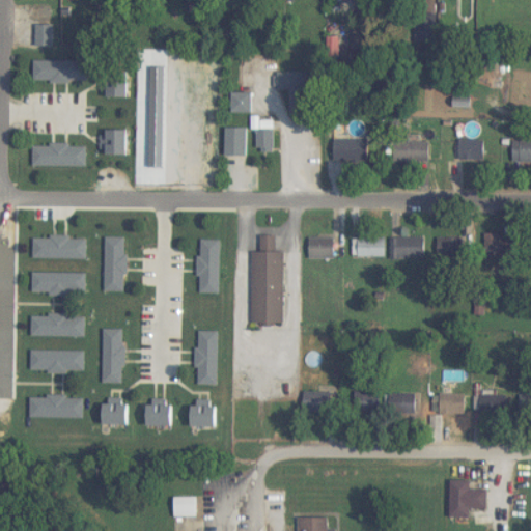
[(88,83),(88,61),(35,61),(35,83),(88,83)]
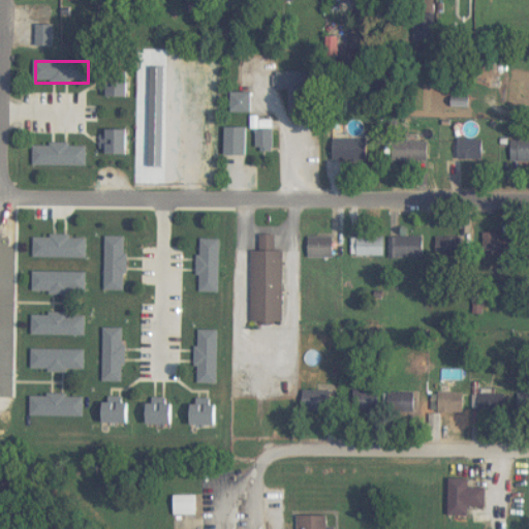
[(109,97),(128,97),(128,73),(109,73),(109,97)]
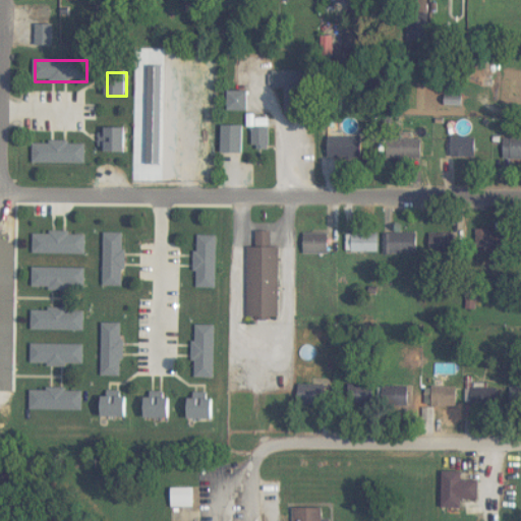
[(285,88),(285,113),(302,113),(302,88),(285,88)]
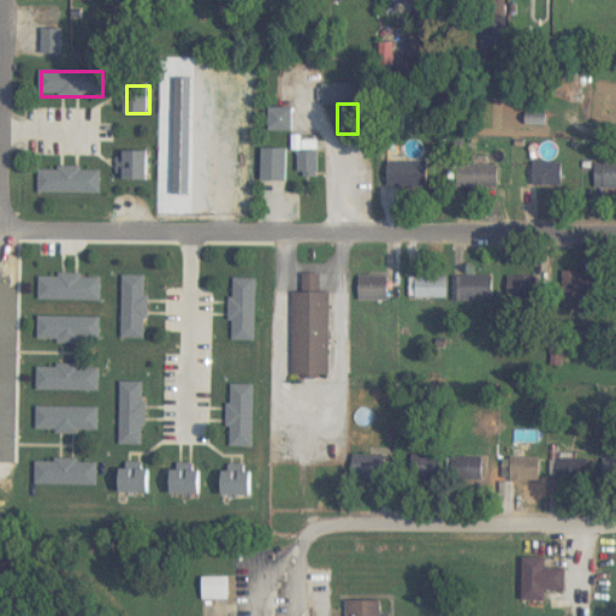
[(272,131),(296,131),(296,108),(272,108),(272,131)]
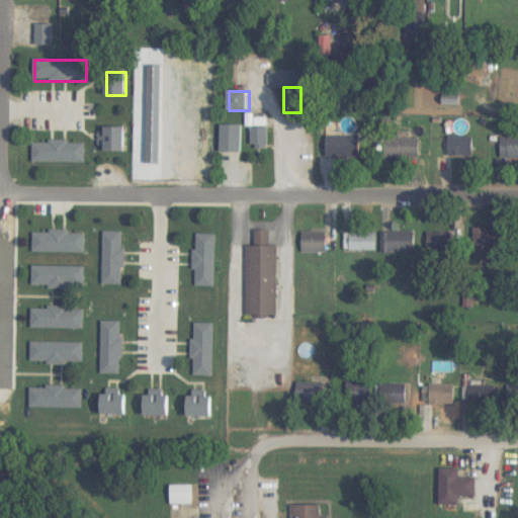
[(222,153),(243,153),(243,125),(222,125),(222,153)]
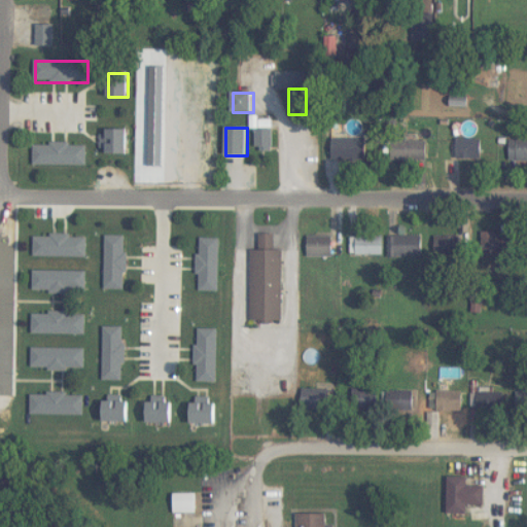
[(129,129),(107,129),(107,154),(129,154),(129,129)]
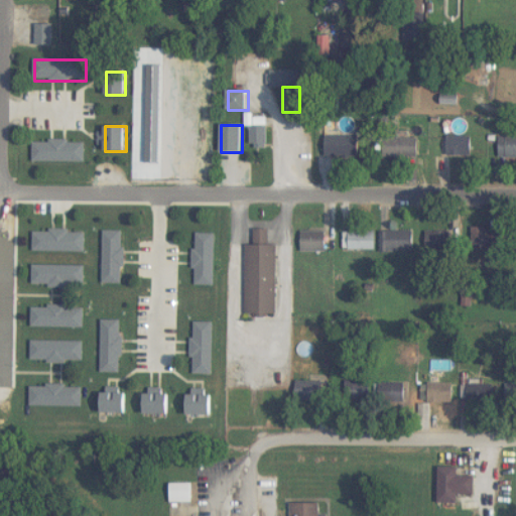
[(250,126),(250,148),(268,148),(268,126),(250,126)]
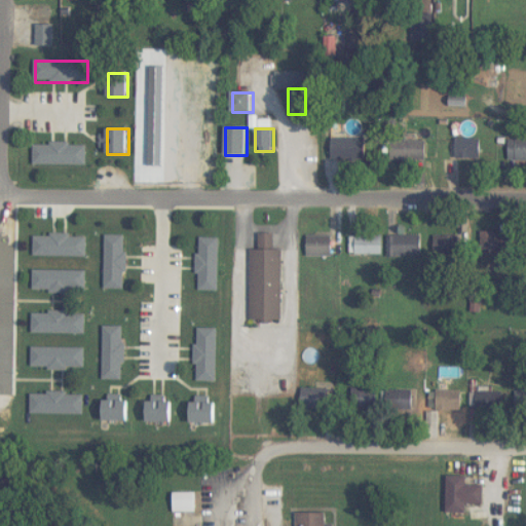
[(368,138),(333,138),(333,160),(368,160),(368,138)]
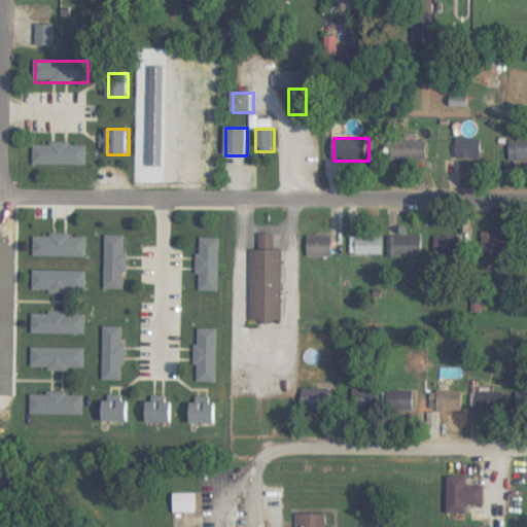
[(482,140),(456,140),(456,162),(482,162),(482,140)]
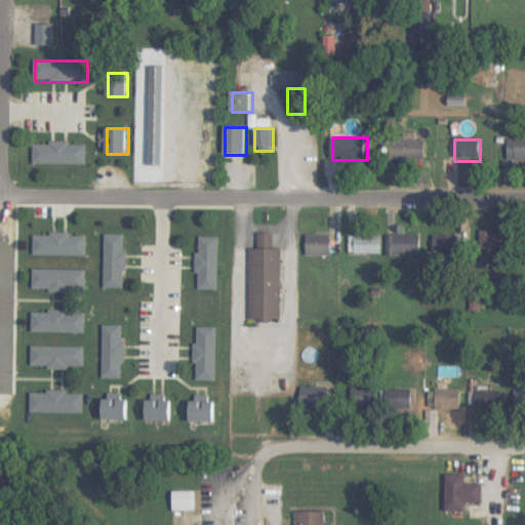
[(87,165),(87,143),(34,143),(34,165),(87,165)]
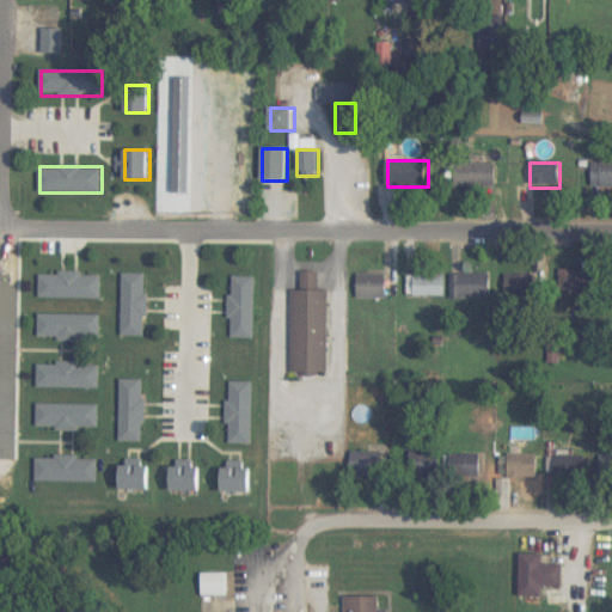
[(499,166),(471,166),(472,191),(499,191),(499,166)]
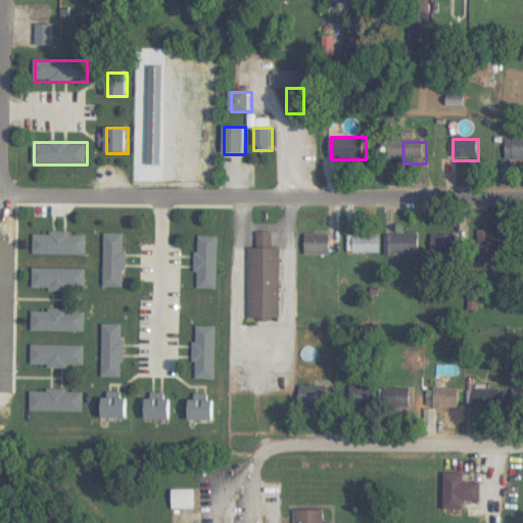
[(281,248),(273,248),(273,233),(258,233),(258,249),(250,248),(249,319),(280,320),(281,248)]
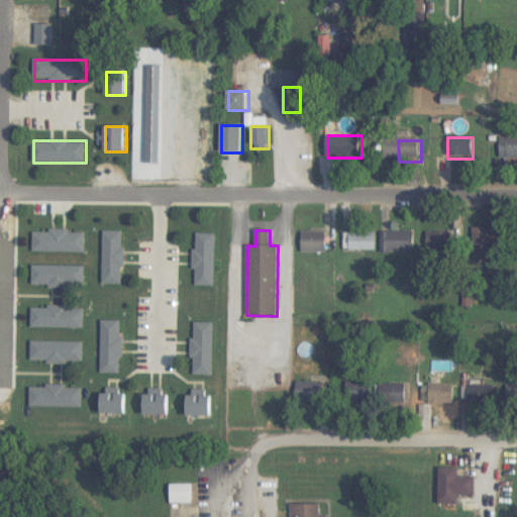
[(415,230),(386,230),(386,253),(415,253),(415,230)]
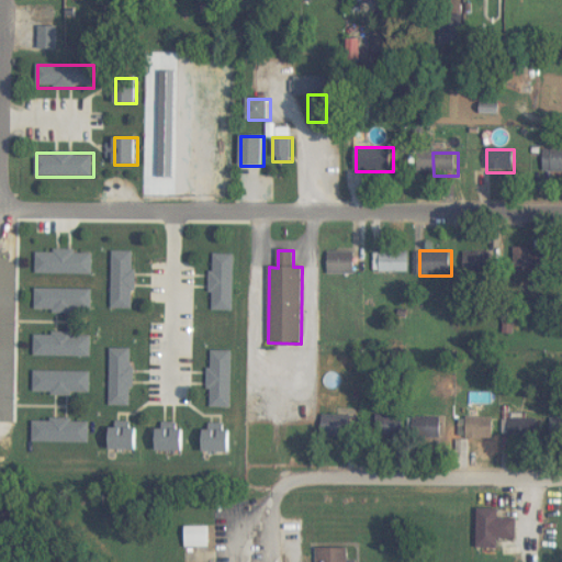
[(93,274),(93,251),(36,251),(36,274),(93,274)]
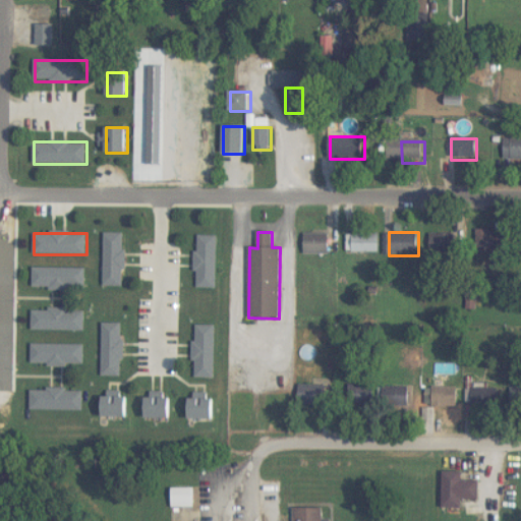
[(380,253),(380,233),(348,233),(348,253),(380,253)]
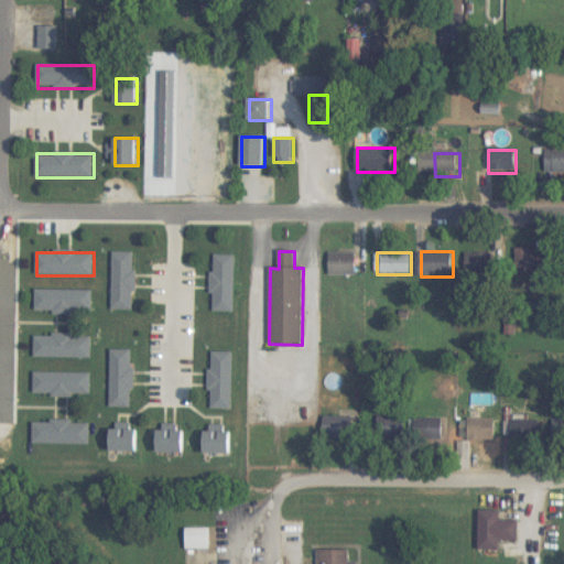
[(466,279),(496,279),(496,252),(466,252),(466,279)]
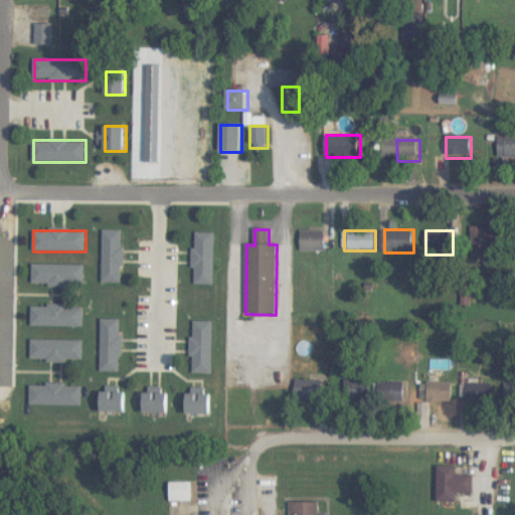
[(103,284),(124,284),(124,231),(103,231),(103,284)]
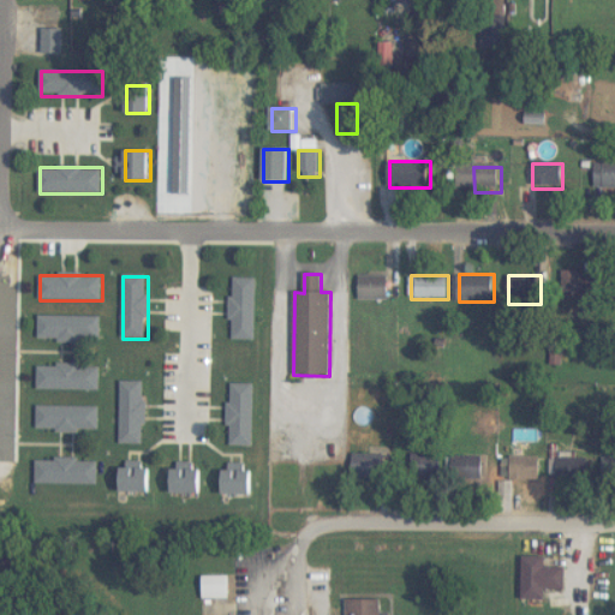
[(389,276),(360,276),(360,300),(389,300),(389,276)]
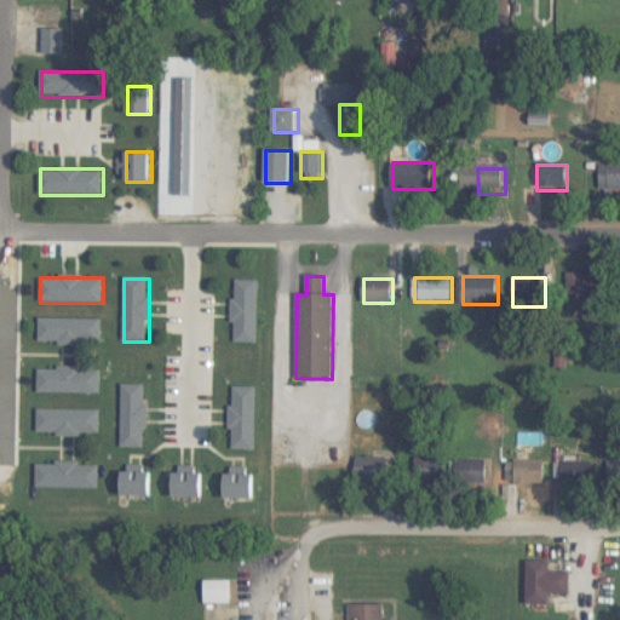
[(259,281),(234,281),(234,343),(259,343),(259,281)]
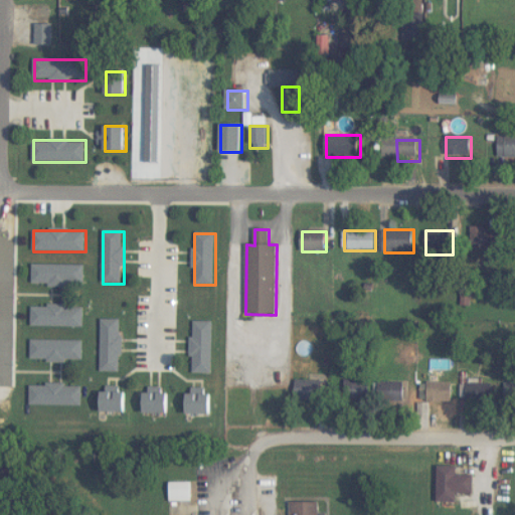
[(84,266),(33,266),(33,286),(84,286),(84,266)]
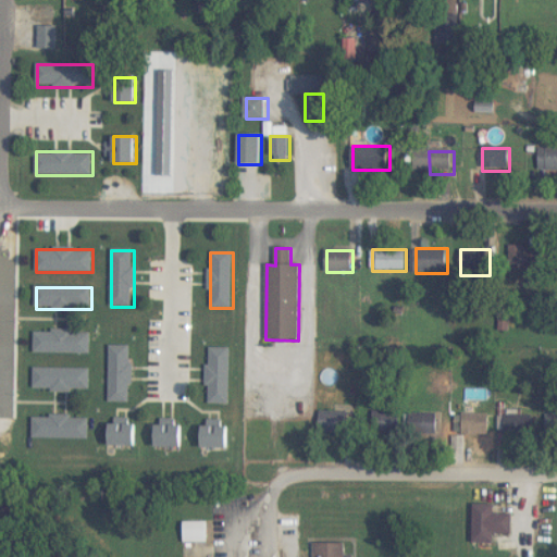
[(90,354),(90,331),(34,331),(34,354),(90,354)]
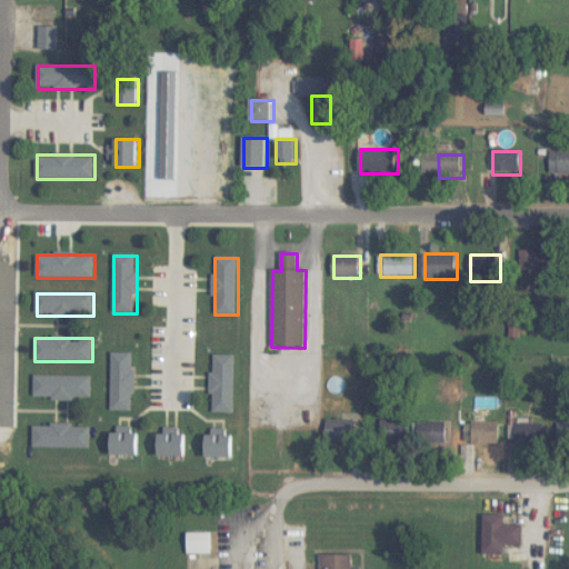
[(135,411),(135,353),(111,353),(111,411),(135,411)]
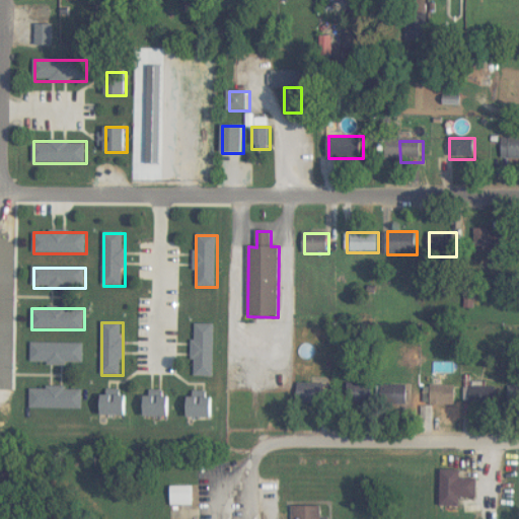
[(195,377),(215,377),(215,324),(195,324),(195,377)]
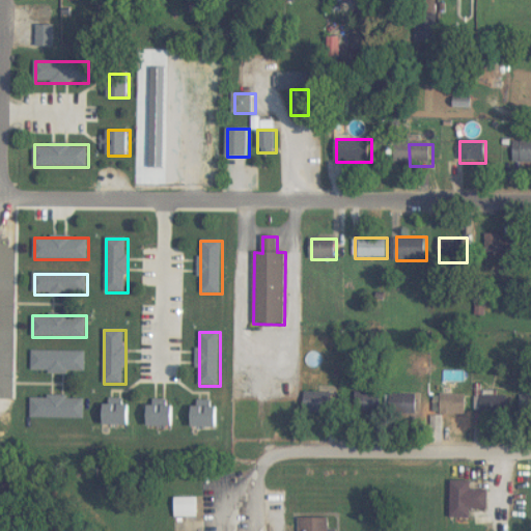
[(86,372),(86,351),(32,351),(32,372),(86,372)]
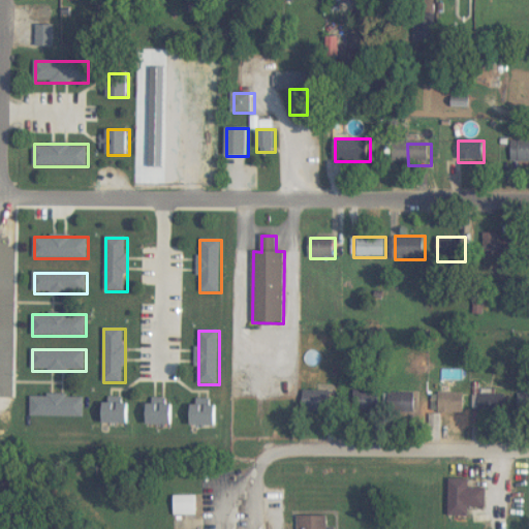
[(332,412),(332,390),(304,390),(304,412),(332,412)]
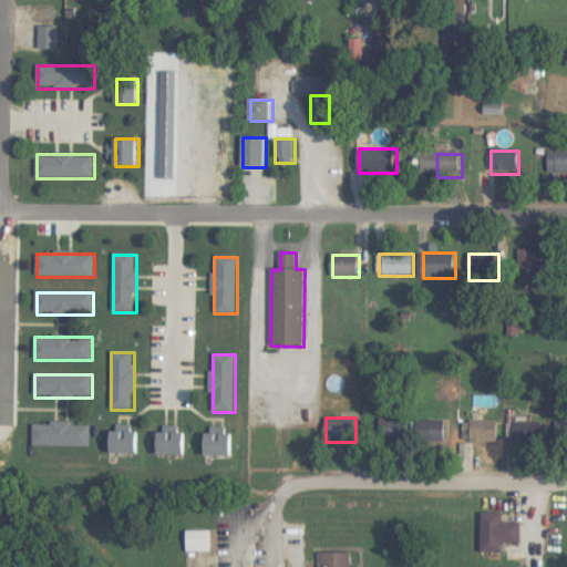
[(380,419),(380,443),(405,443),(405,419),(380,419)]
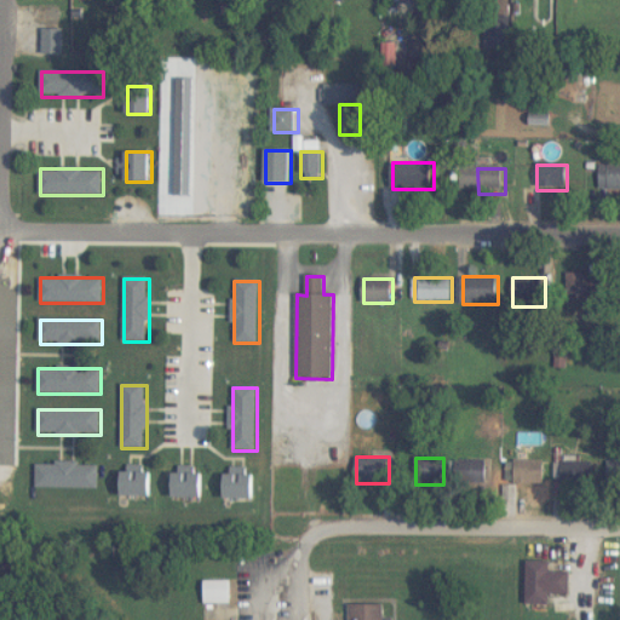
[(544,488),(544,461),(509,461),(509,488),(544,488)]
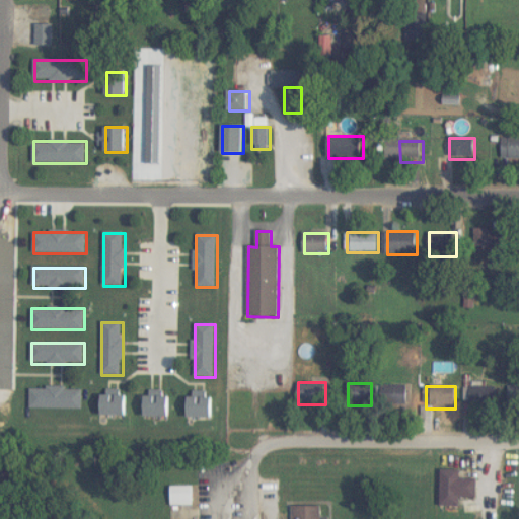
[(501,386),(464,386),(464,408),(501,408),(501,386)]
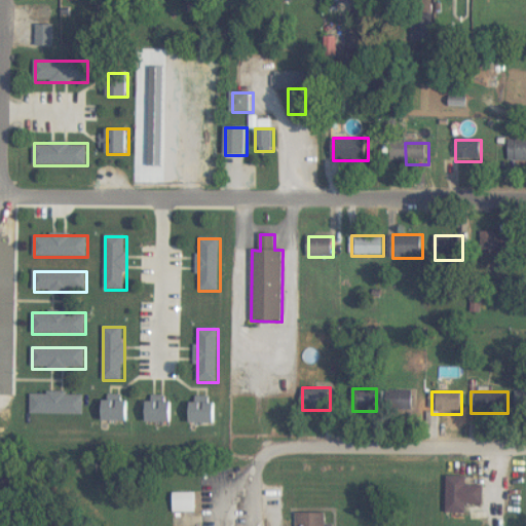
[(84,393),(31,392),(31,414),(84,414),(84,393)]
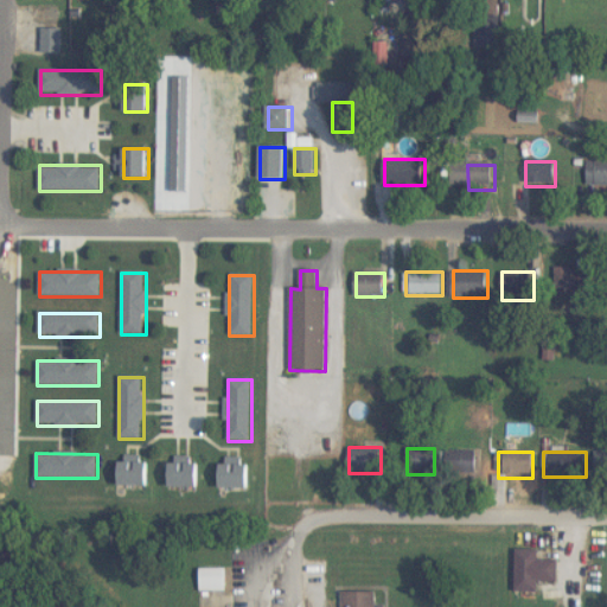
[(475,455),(446,455),(446,481),(475,481),(475,455)]
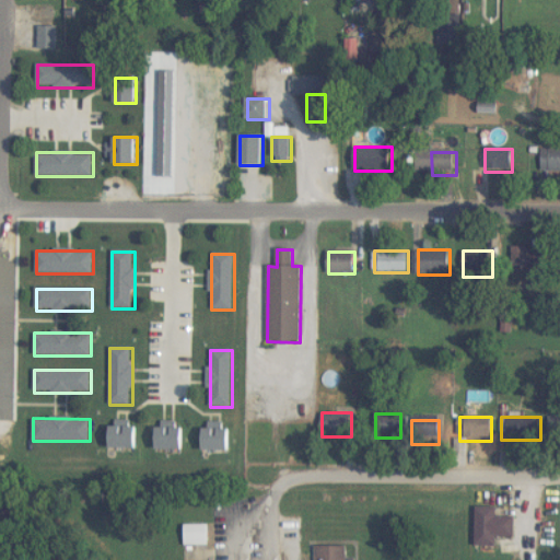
[(109,427),(109,450),(139,450),(139,427),(109,427)]
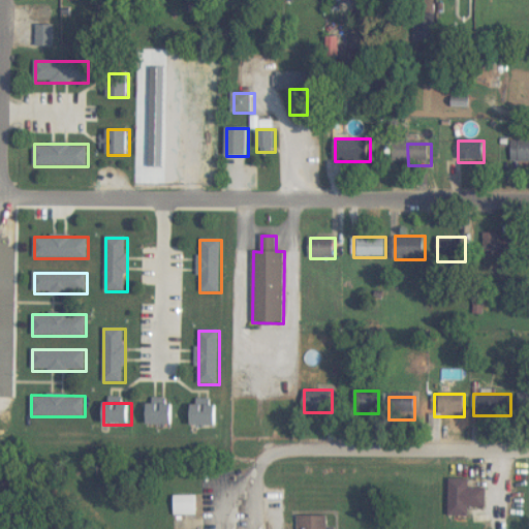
[(175,404),(147,404),(147,425),(175,425),(175,404)]
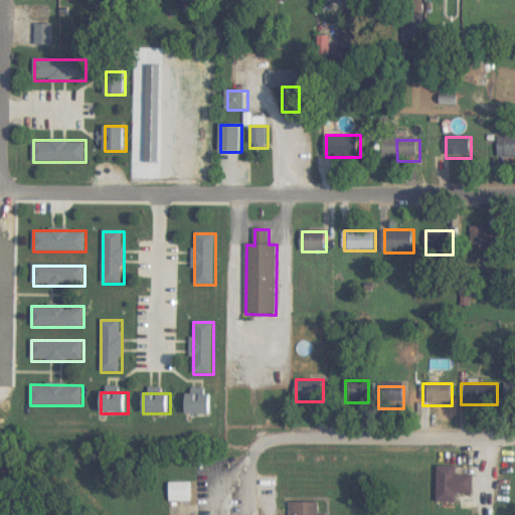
[(185,414),(213,414),(213,393),(185,393),(185,414)]
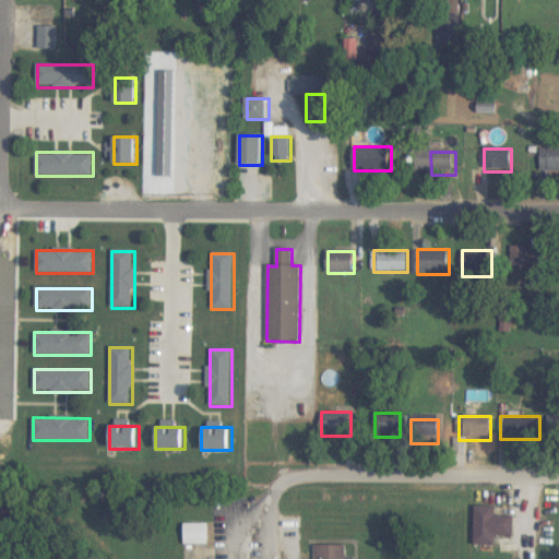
[(475,546),(497,546),(497,537),(514,537),(514,514),(497,514),(497,506),(475,506),(475,546)]
